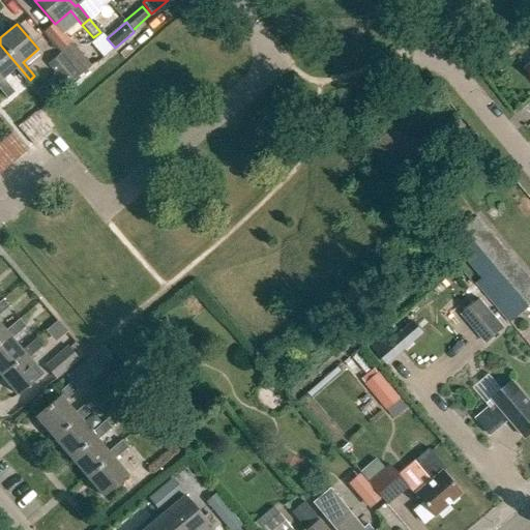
[(55,24),(43,32),(80,76),(90,67),(55,24)]
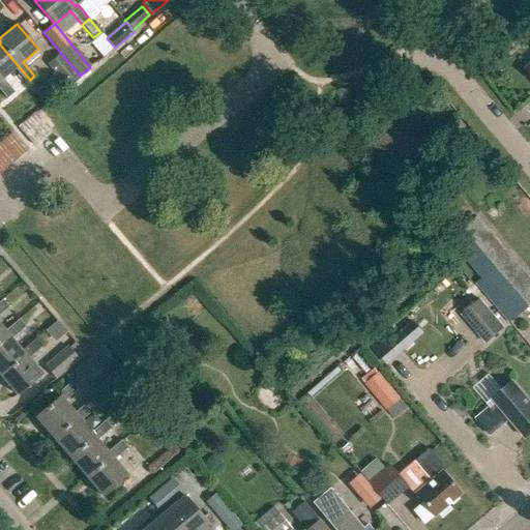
[(0,90),(7,98),(15,92),(3,79),(15,68),(27,82),(30,80),(0,45),(0,90)]
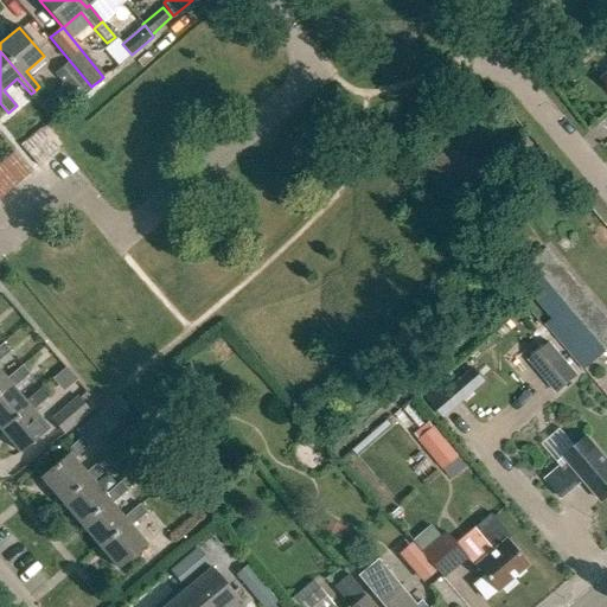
[(89,88),(68,62),(52,75),(66,91),(62,96),(69,106),(89,88)]
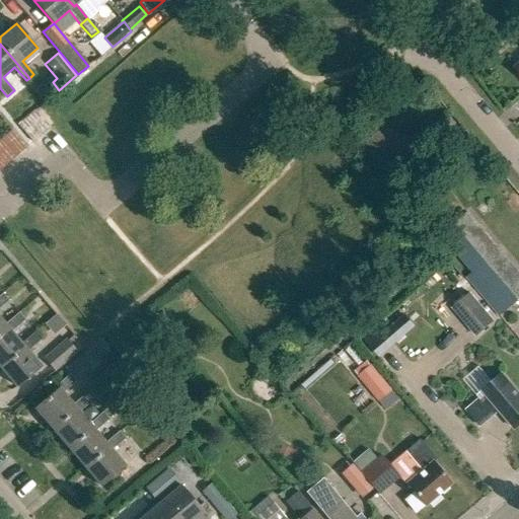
[(35,108),(27,116),(42,134),(51,126),(35,108)]
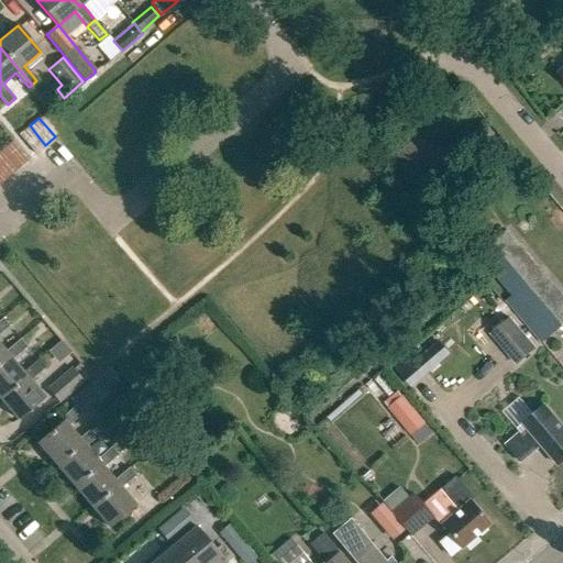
[(45,145),(30,125),(21,133),(36,152),(45,145)]
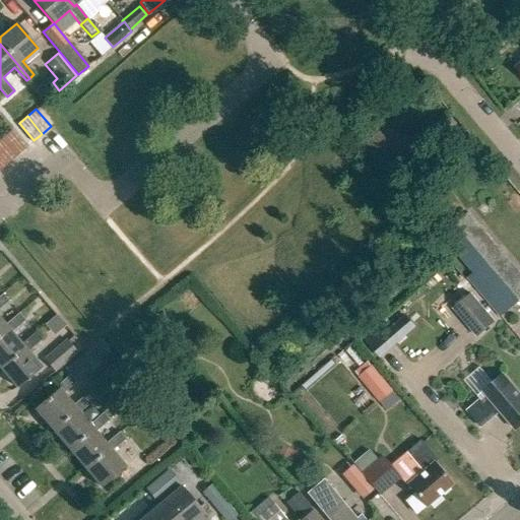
[(11,130),(3,136),(18,153),(25,146),(11,130)]
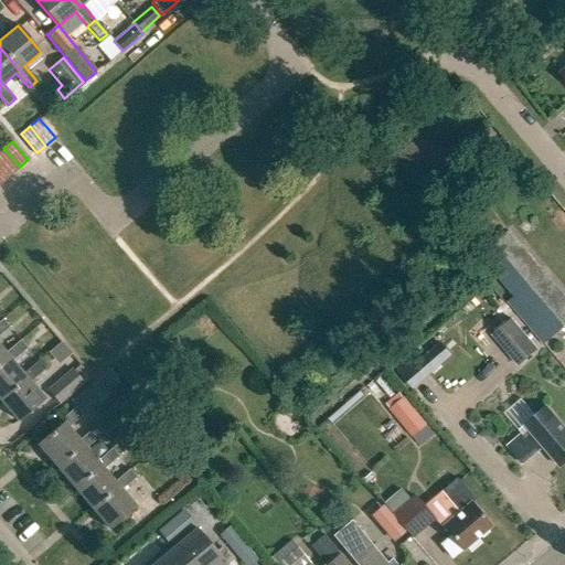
[(391,163),(417,194),(439,176),(413,145),(391,163)]
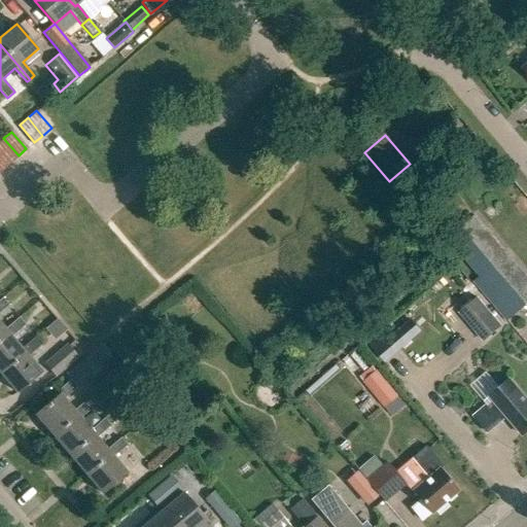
[(3,138),(0,140),(0,151),(9,164),(19,155),(3,138)]
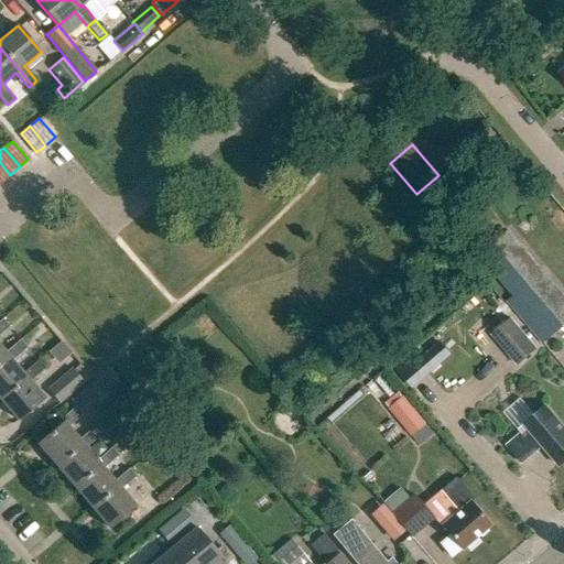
[(0,162),(0,182),(0,183),(10,175),(0,162)]
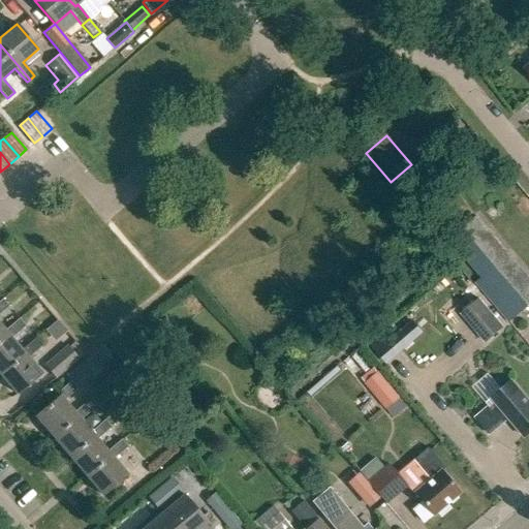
[(448,240),(481,278),(475,283),(508,322),(528,305),(528,277),(476,216),(448,240)]
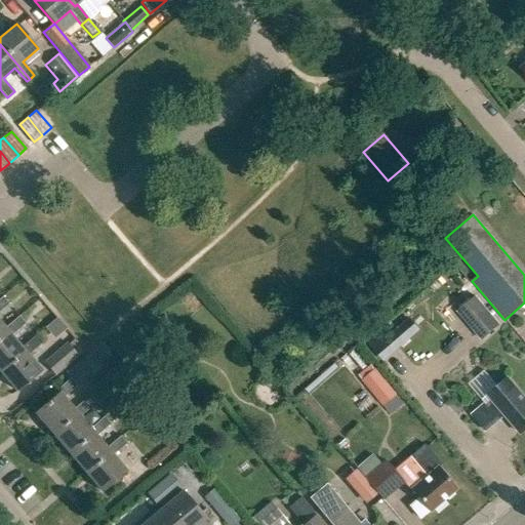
[(501,325),(476,295),(457,312),(483,340),(501,325)]
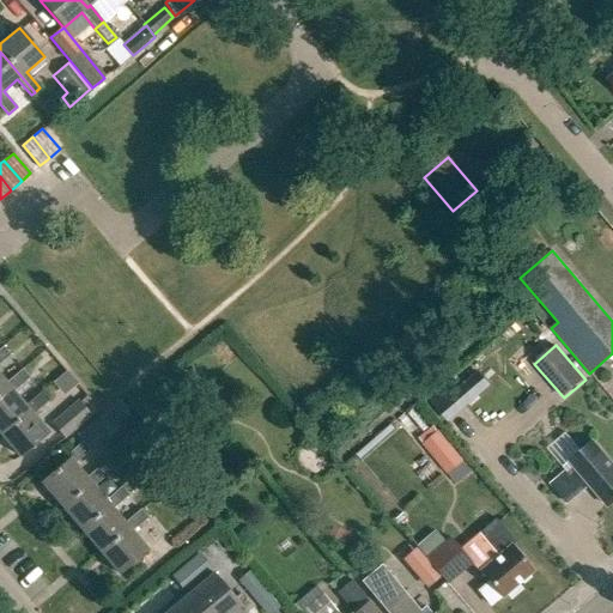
[(0,393),(8,386),(6,383),(0,376),(0,363),(10,356),(2,347),(0,349),(0,393)]
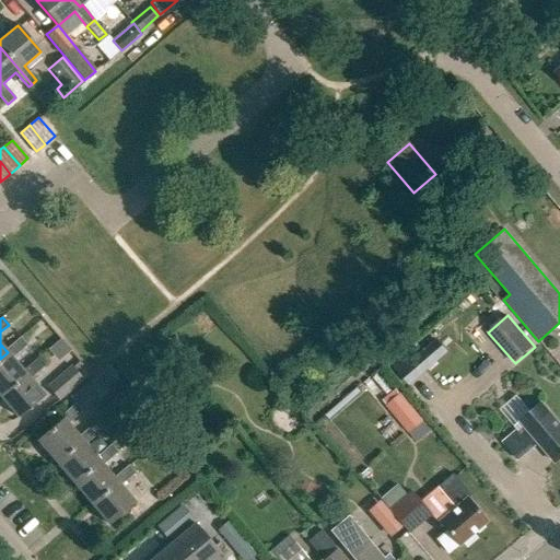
[(0,359),(0,394),(25,373),(23,371),(12,358),(26,346),(20,338),(6,350),(8,352),(0,359)]
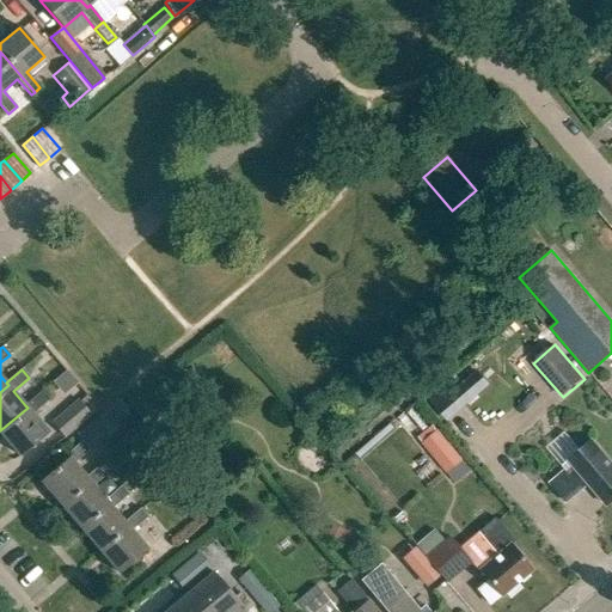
[(447,420),(460,410),(442,390),(430,401),(447,420)]
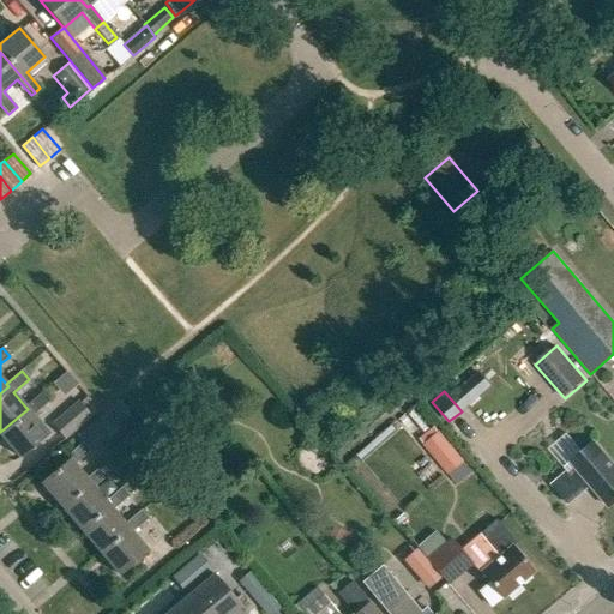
[(0,432),(0,435),(18,457),(47,433),(32,415),(48,402),(41,393),(25,407),(28,409),(0,432)]
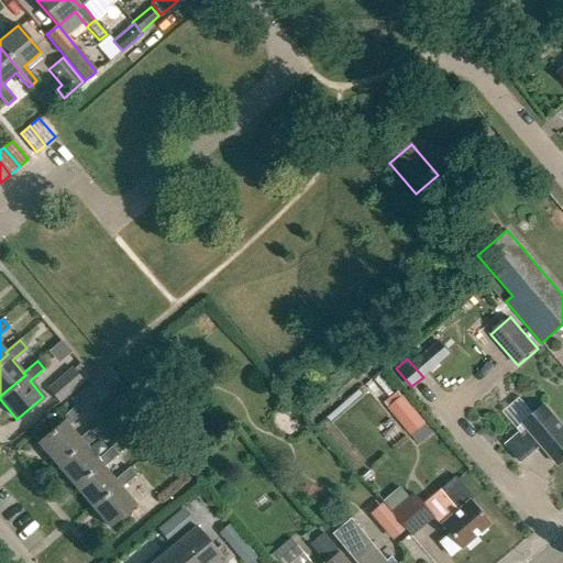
[(58,401),(84,381),(72,365),(46,387),(58,401)]
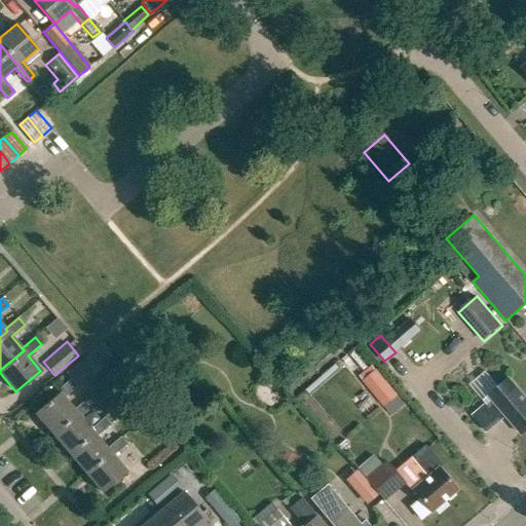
[(89,355),(97,365),(112,351),(105,342),(89,355)]
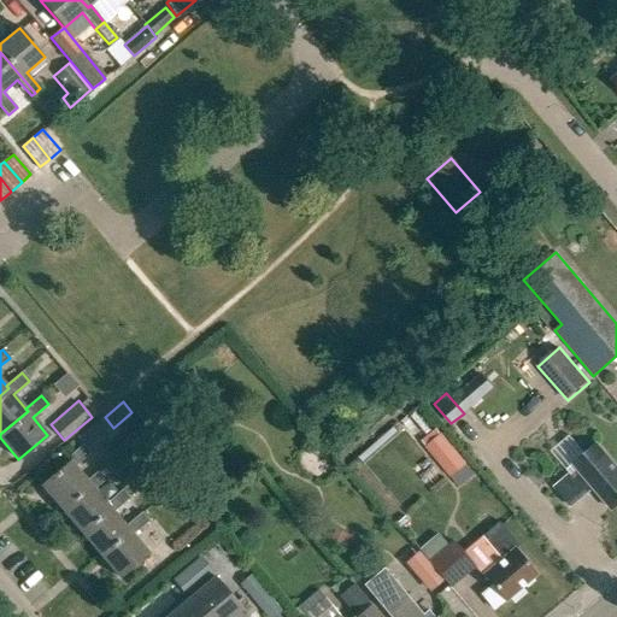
[(447,477),(463,463),(434,432),(418,447),(447,477)]
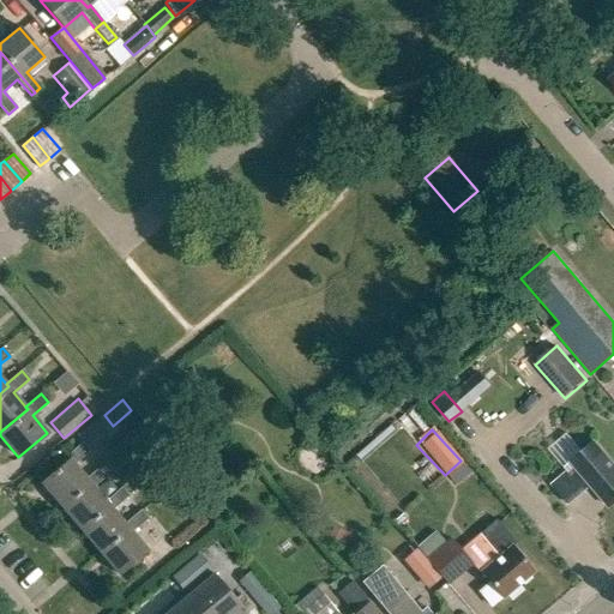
[(41,483),(60,506),(106,469),(102,465),(86,479),(74,465),(90,451),(83,443),(66,457),(68,459),(41,483)]
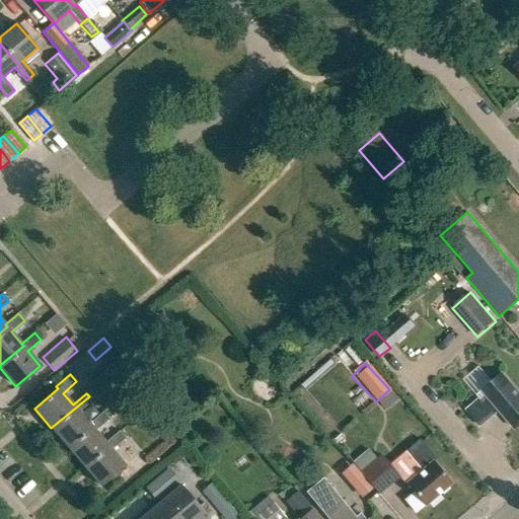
[(467,410),(480,425),(499,410),(515,429),(518,424),(518,393),(512,385),(502,374),(482,391),(485,394),(467,410)]
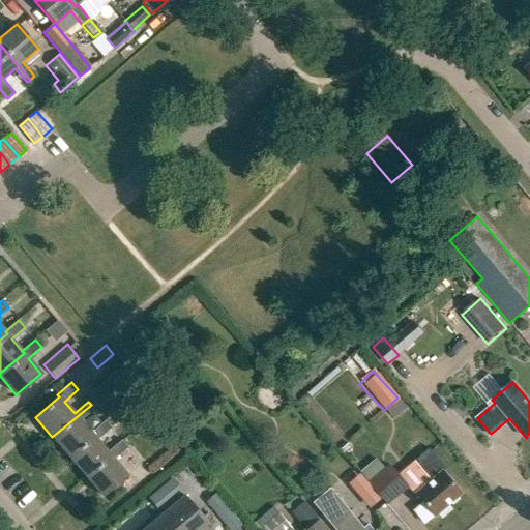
[(52,437),(68,457),(108,424),(105,421),(91,433),(81,420),(94,409),(91,405),(52,437)]
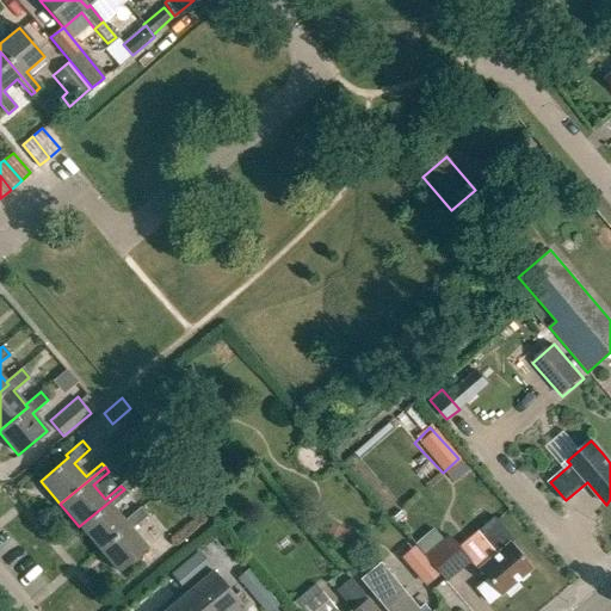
[(79,526),(98,549),(142,512),(140,508),(124,522),(112,507),(128,494),(124,489),(79,526)]
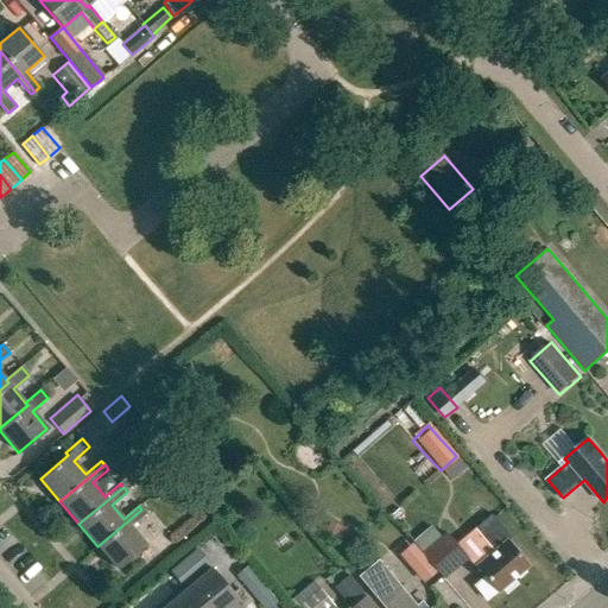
[(97,546),(116,570),(145,545),(131,527),(146,514),(141,510),(97,546)]
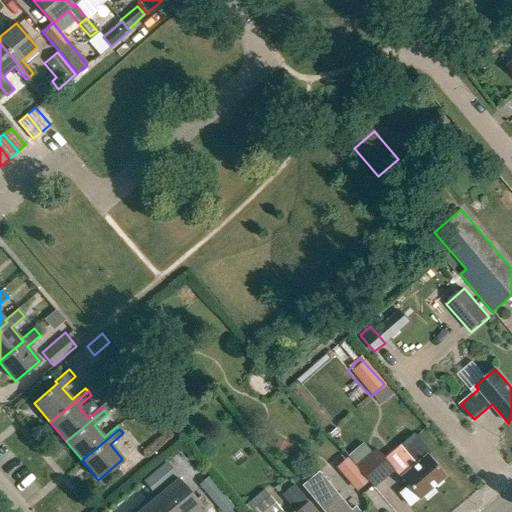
[(400,492),(410,505),(419,497),(420,498),(445,476),(428,455),(432,452),(415,432),(401,444),(416,463),(401,475),(409,485),(400,492)]
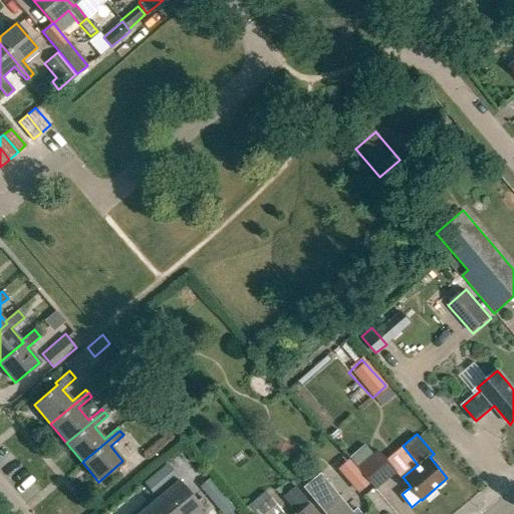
[(279,440),(274,449),(284,454),(288,445),(279,440)]
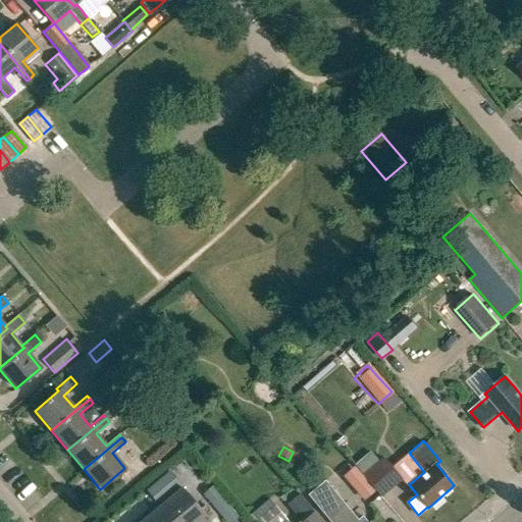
[(356,467),(362,474),(360,476),(379,499),(401,480),(381,458),(371,467),(364,460),(356,467)]
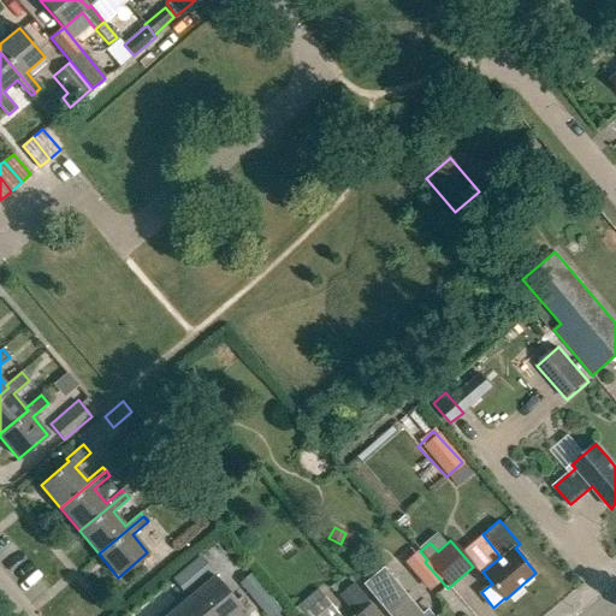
[(200,555),(173,578),(187,594),(214,572),(200,555)]
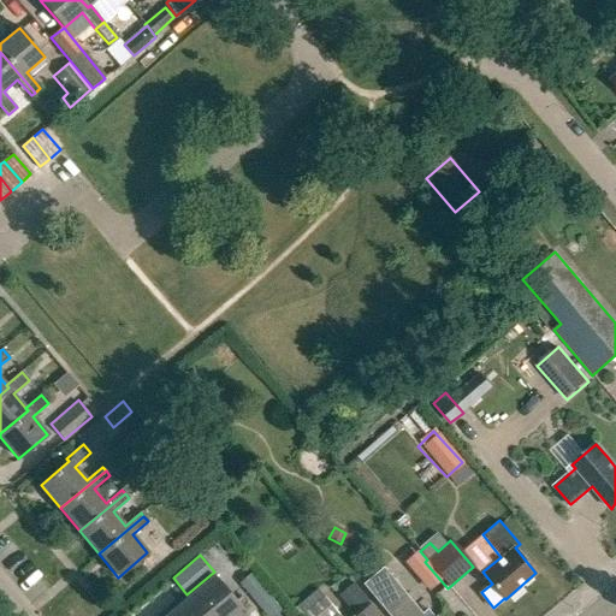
[(372,599),(386,615),(419,615),(377,568),(356,587),(369,602),(372,599)]
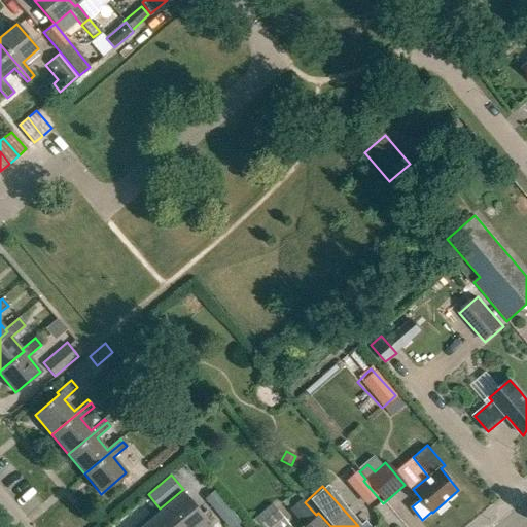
[(212,526),(184,493),(142,526),(212,526)]
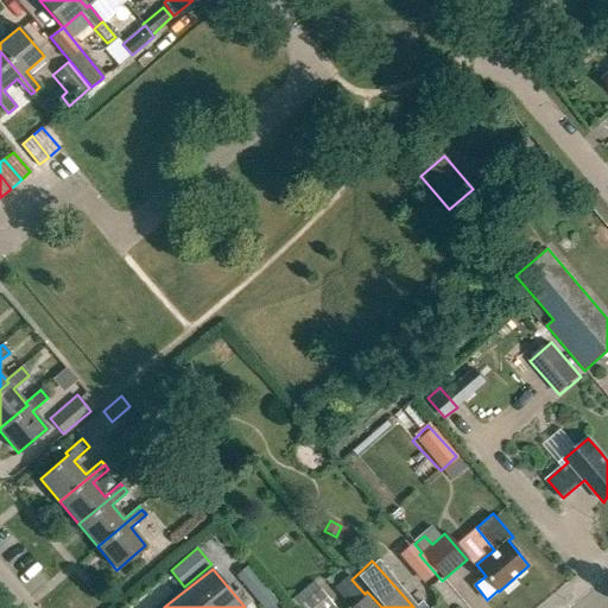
[(238,582),(257,603),(267,593),(249,571),(238,582)]
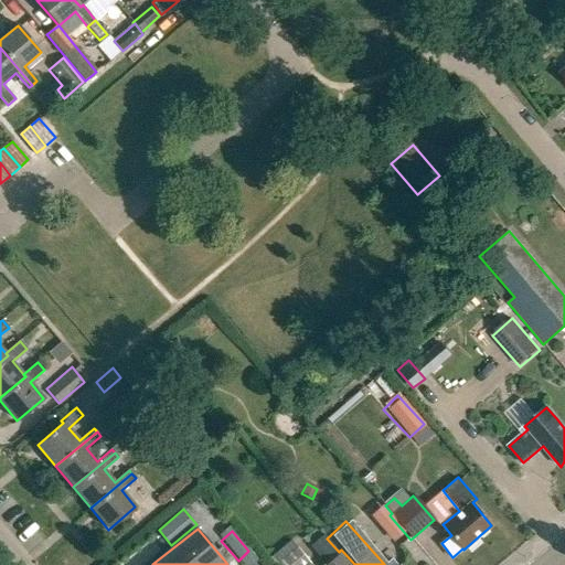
[(305,564),(308,563),(290,541),(269,557),(275,564),(305,564)]
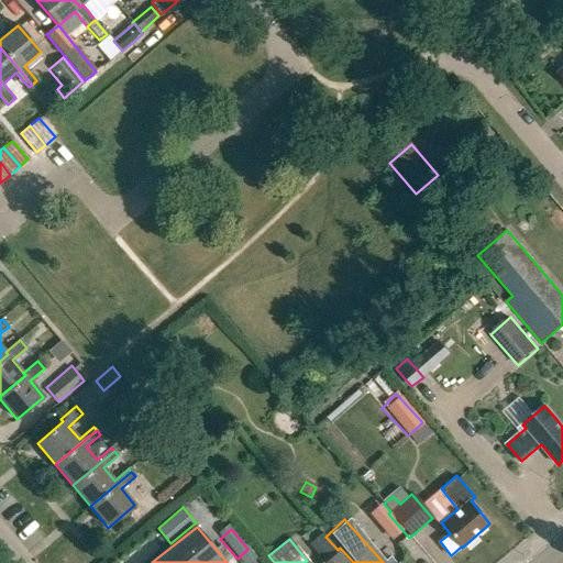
[(344,562),(334,552),(322,562),(344,562)]
